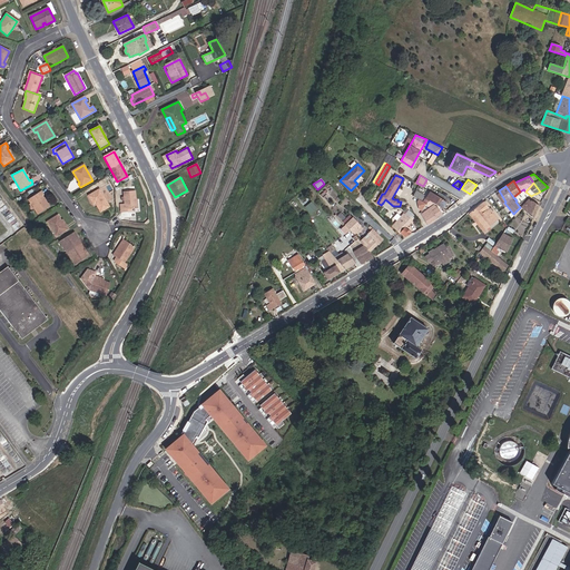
[(109,207),(99,189),(88,196),(94,205),(96,204),(100,213),(109,207)]
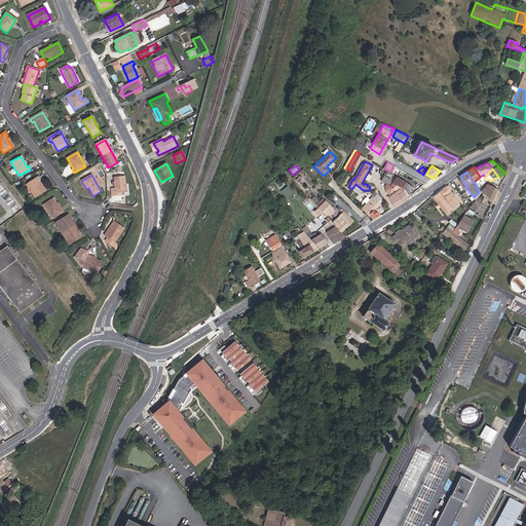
[(482,191),(492,200),(497,189),(488,183),(490,181),(485,177),(483,175),(480,177),(474,182),(477,185),(482,190),(481,190),(482,191)]
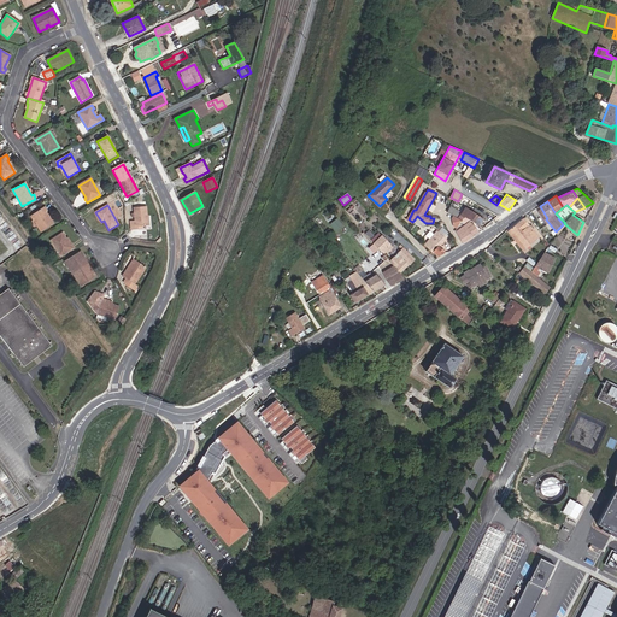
[(459,212),(451,206),(447,212),(454,216),(456,217),(459,212)]
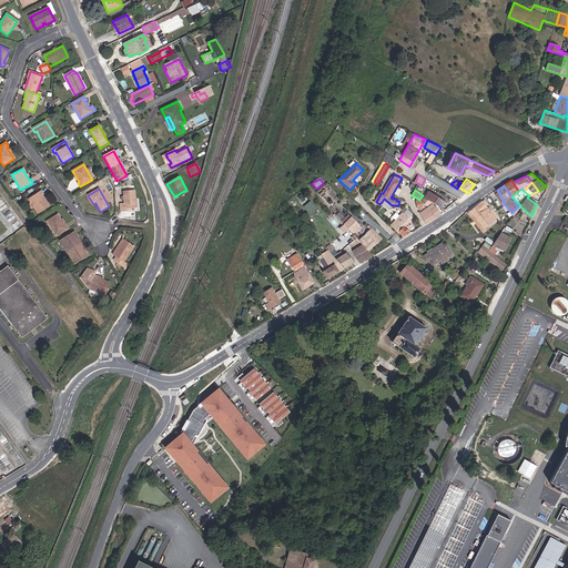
[(49,206),(42,195),(43,194),(41,191),(29,199),(38,213),(49,206)]
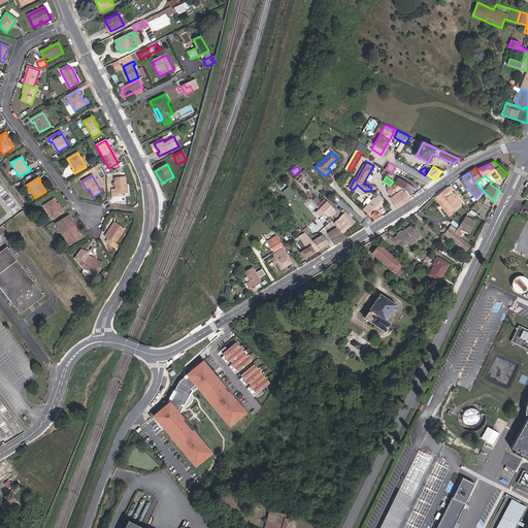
[(126,194),(126,185),(125,177),(113,177),(114,189),(111,190),(111,197),(122,196),(122,194),(126,194)]
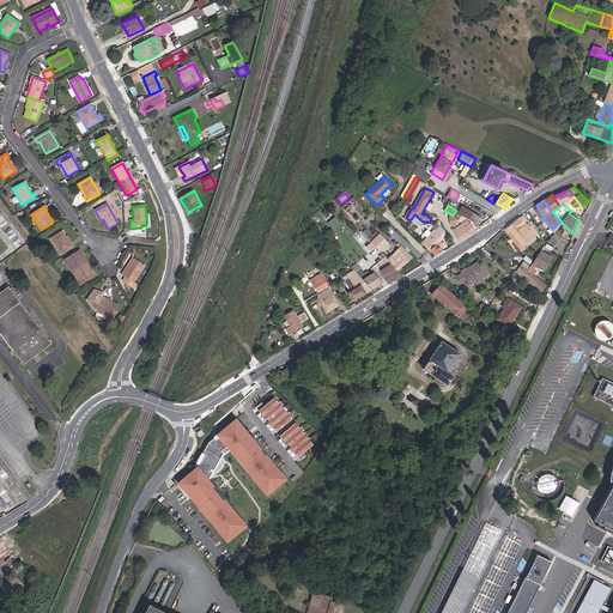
[(461,214),(477,224),(481,218),(469,211),(462,206),(455,217),(459,219),(461,214)]
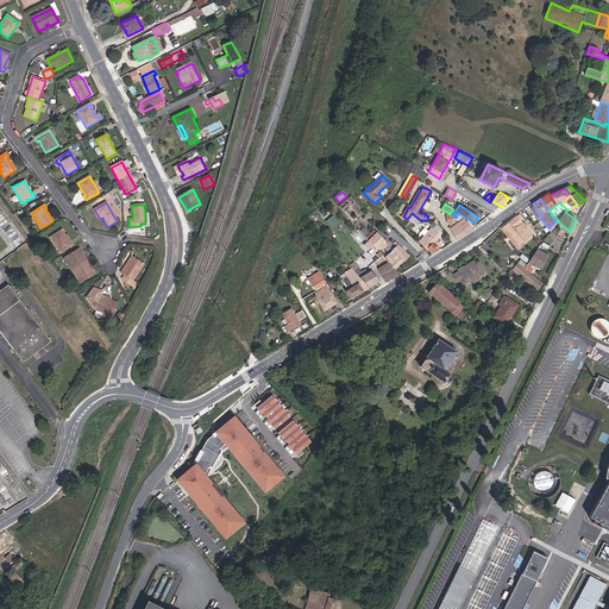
[(469,205),(466,209),(478,217),(481,213),(469,205)]
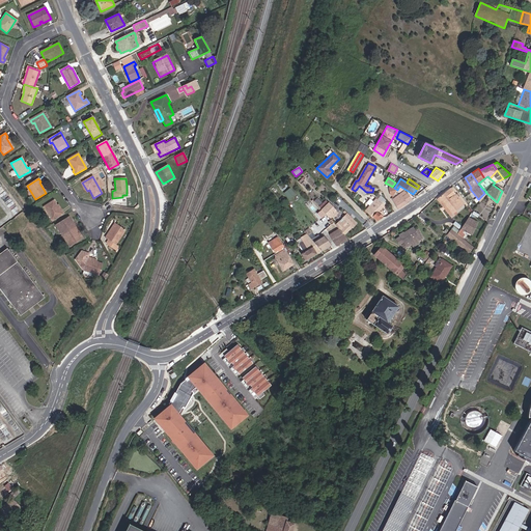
[(366,192),(359,186),(357,189),(365,195),(367,192),(366,192)]
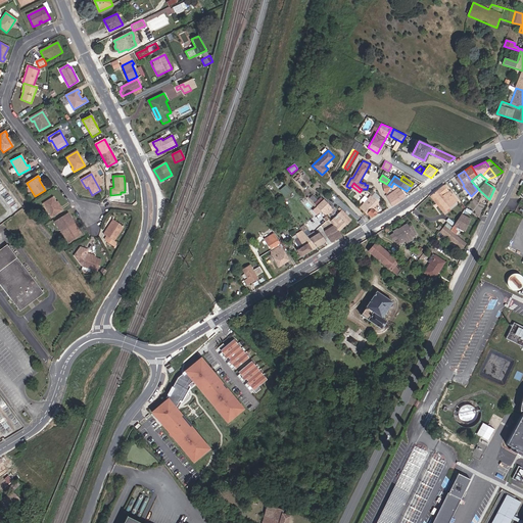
[(290,191),(286,185),(281,190),(285,195),(290,191)]
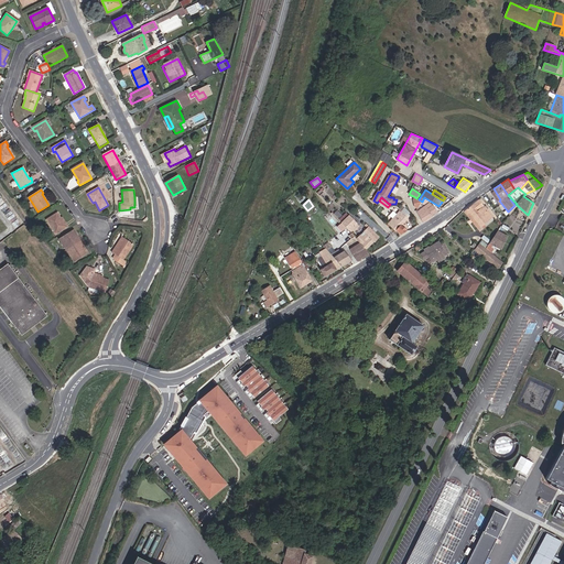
[(473,205),(466,209),(479,226),(492,217),(483,205),(483,206),(477,201),(472,204),(473,205)]
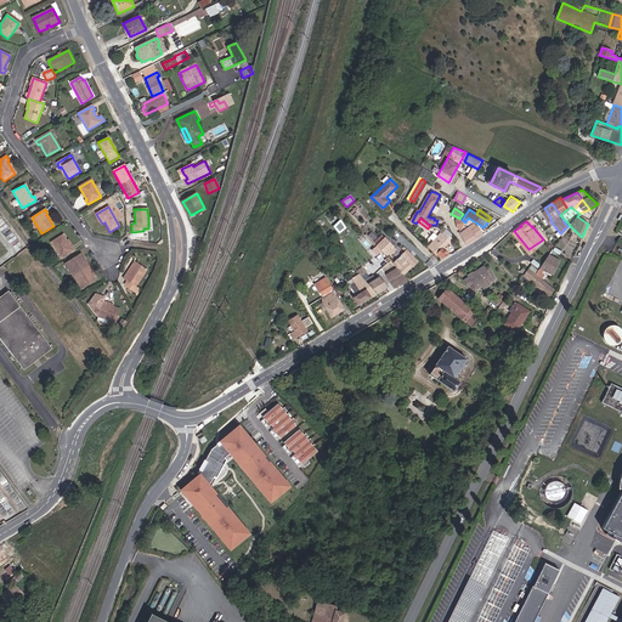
[(482,232),(479,227),(474,224),(459,235),(465,244),(476,238),(476,237),(482,232)]
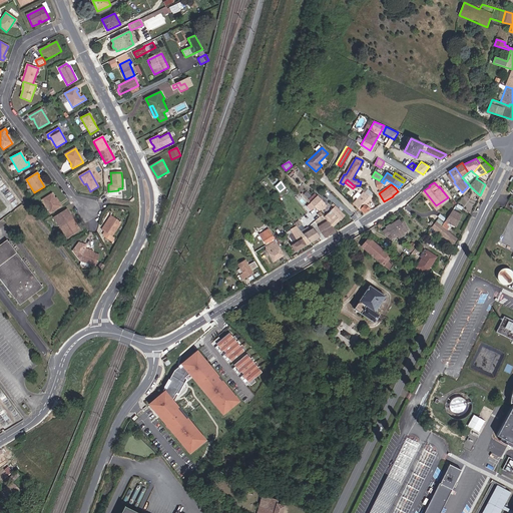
[(373,194),(366,188),(363,192),(370,198),(373,194)]
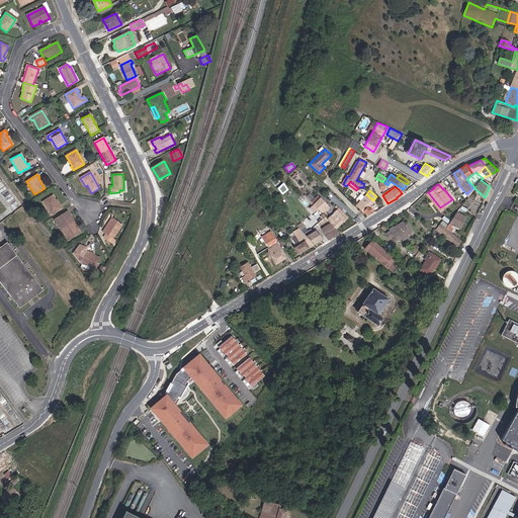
[(356,205),(363,212),(364,211),(368,216),(373,211),(368,207),(374,200),(373,200),(366,194),(364,196),(356,205)]
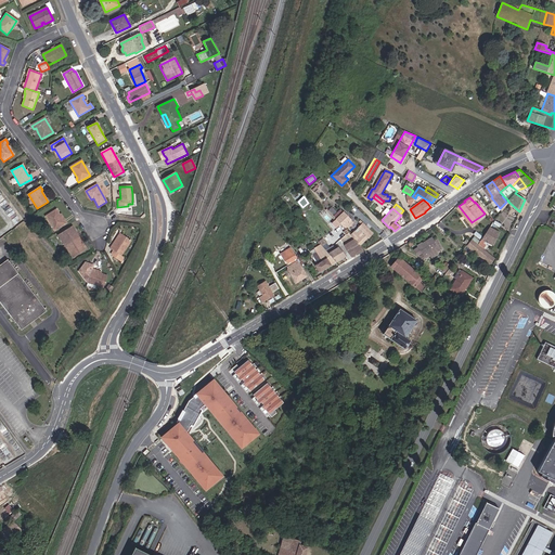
[(490,213),(494,218),(500,213),(495,208),(490,213)]
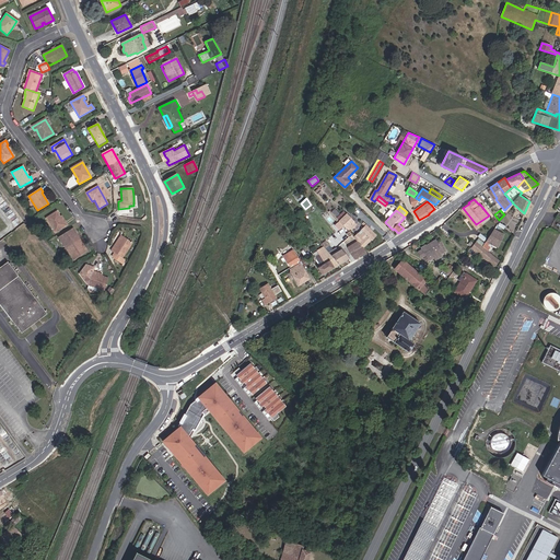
[(63,222),(59,217),(56,211),(46,218),(56,233),(68,225),(65,221),(63,222)]
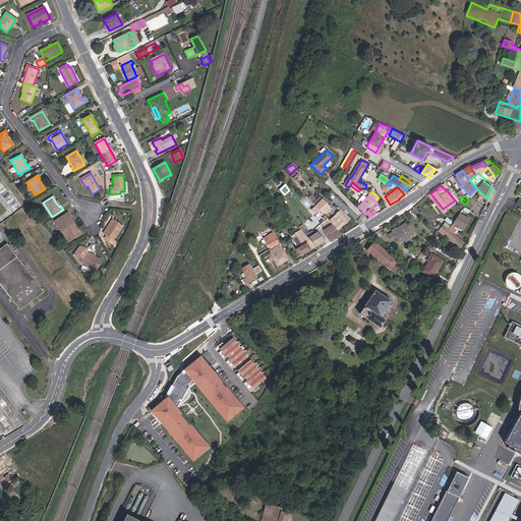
[(321,197),(313,204),(315,206),(316,205),(323,199),(321,197)]
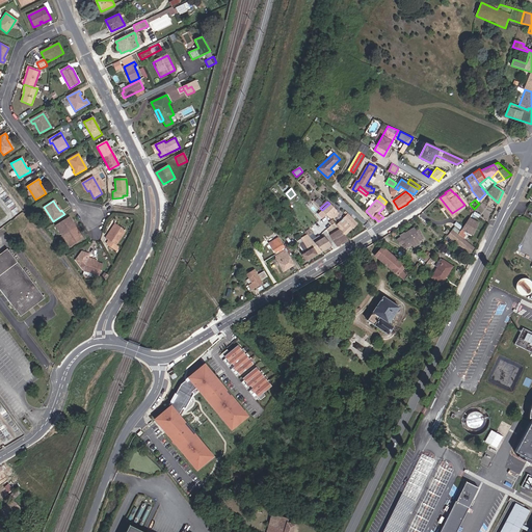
[(336,211),(329,204),(323,209),(329,217),(329,216),(331,218),(333,216),(331,215),(336,211)]
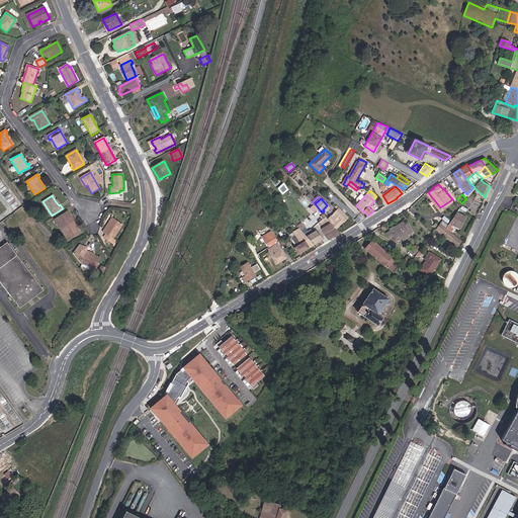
[(348,217),(336,204),(335,205),(337,207),(327,219),(336,229),(343,222),(344,222),(348,217)]
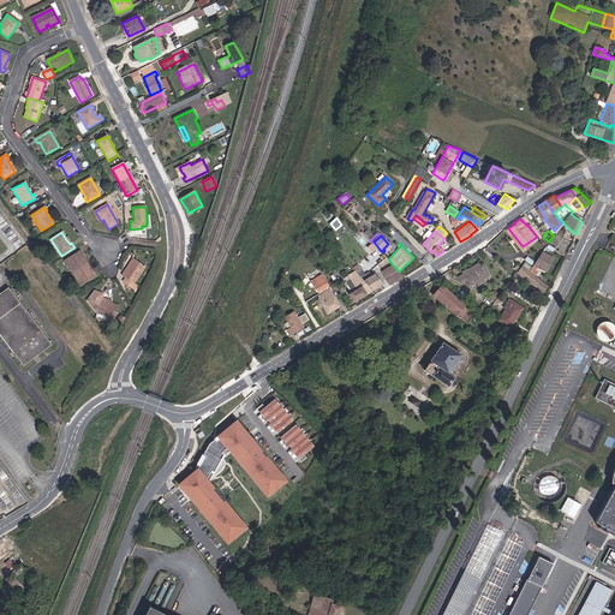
[(95,276),(91,269),(88,270),(82,261),(84,258),(81,251),(65,261),(79,286),(95,276)]
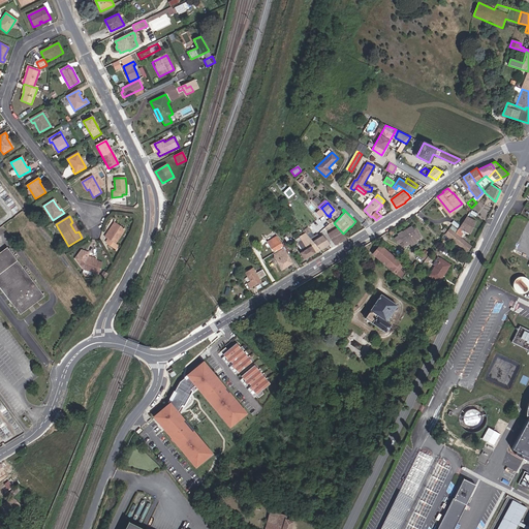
[(456,232),(461,237),(465,231),(470,234),(475,221),(474,220),(469,218),(467,216),(458,229),(456,232)]
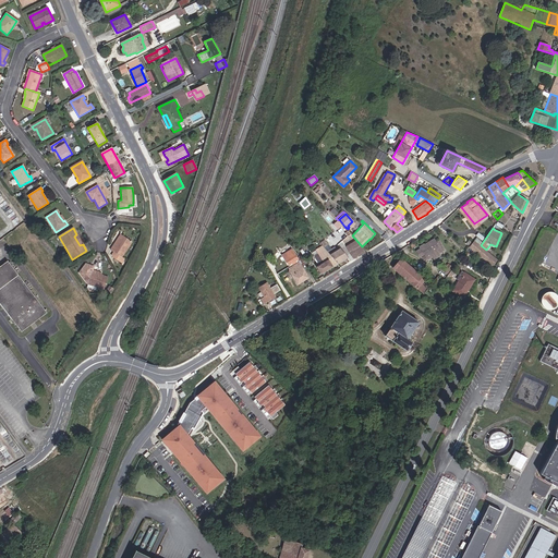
[(347,233),(350,239),(344,243),(354,258),(365,252),(362,246),(352,235),(349,231),(347,233)]
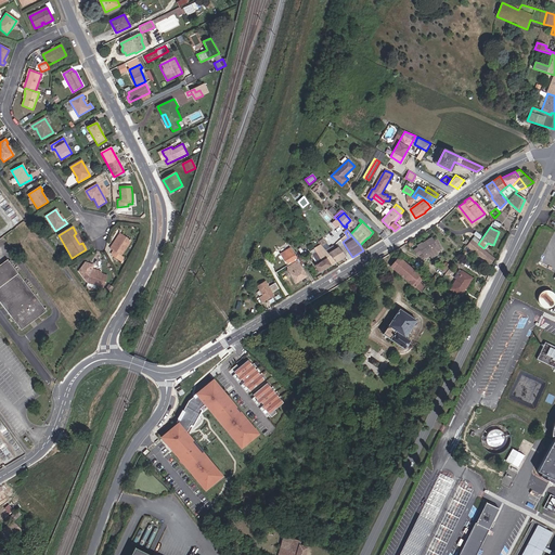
[(131,242),(121,234),(114,246),(112,245),(110,249),(113,252),(111,254),(112,255),(112,256),(120,262),(124,258),(120,257),(131,242)]
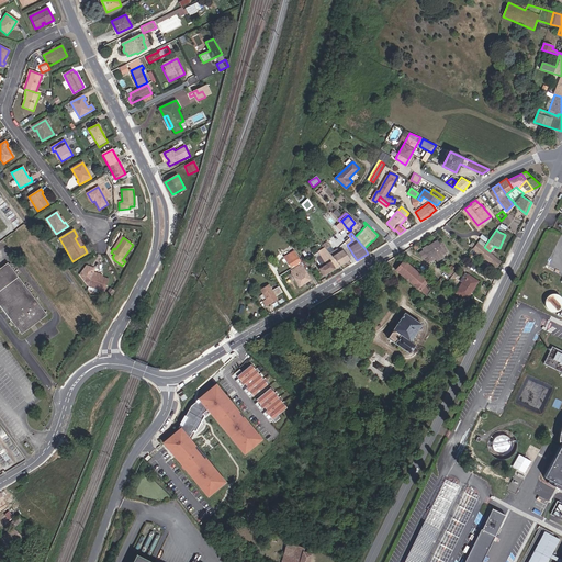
[(115,249),(123,237),(121,237),(113,248),(115,249)]
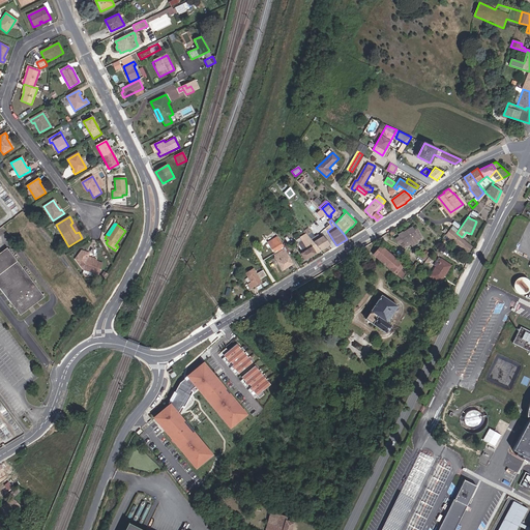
[(452,225),(447,231),(450,234),(449,236),(453,239),(468,252),(472,246),(455,233),(457,233),(459,230),(452,225)]
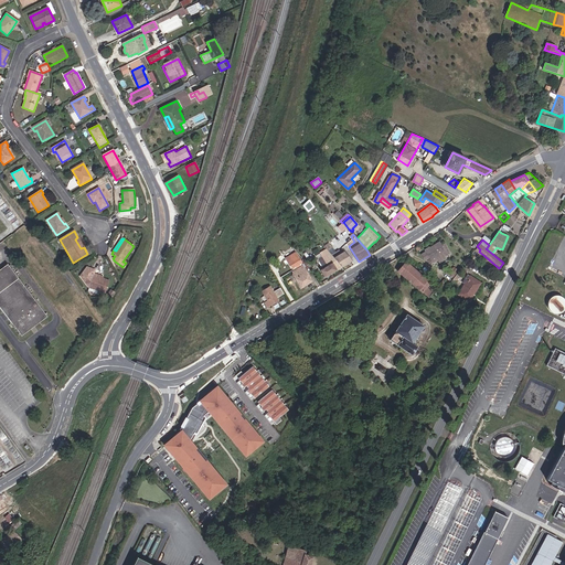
[(440,243),(426,251),(433,263),(438,259),(444,256),(450,253),(445,245),(443,247),(440,243)]
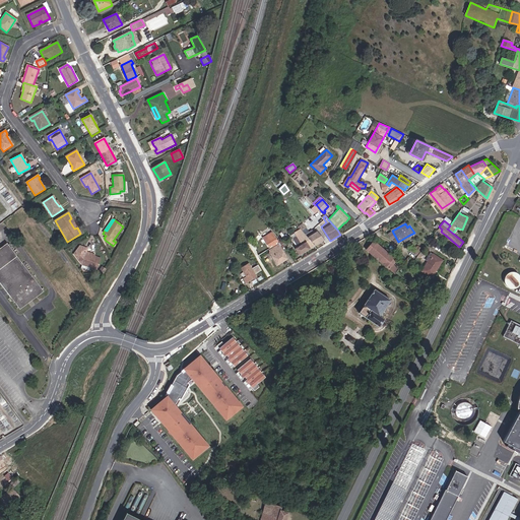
[(306,235),(301,230),(295,234),(302,245),(296,249),(300,255),(315,246),(306,235)]
